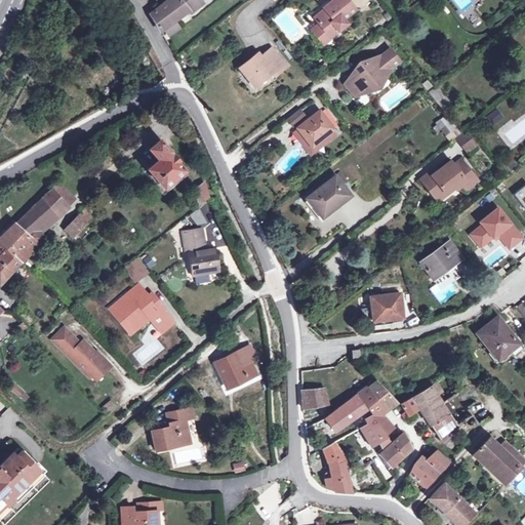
[(199,0),(168,0),(150,14),(159,32),(188,10),(190,13),(203,3),(199,0)]
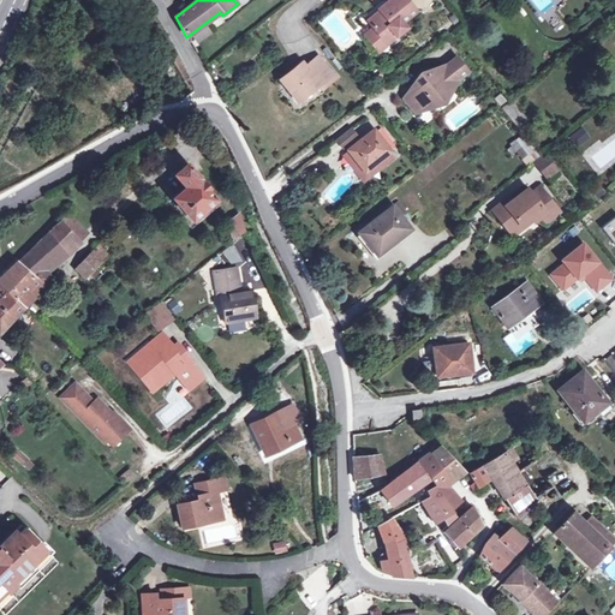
[(406,0),(390,0),(386,5),(389,10),(383,15),(380,11),(368,21),(374,29),(382,40),(392,33),(395,37),(406,28),(402,23),(416,12),(406,0)]
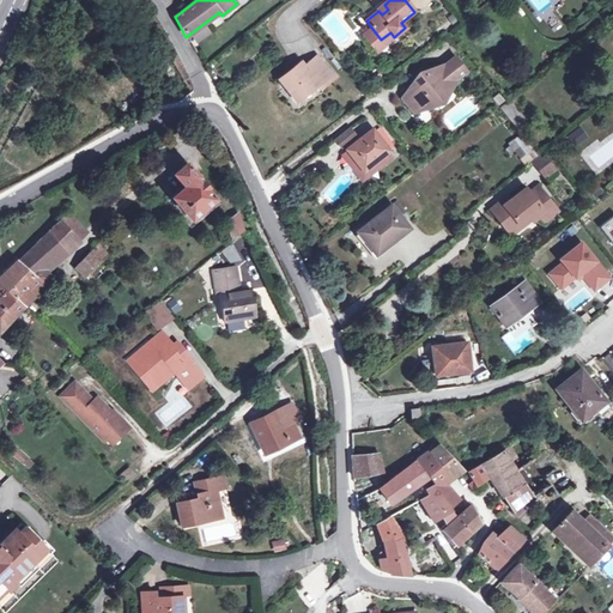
[(388,10),(384,5),(377,10),(378,11),(382,14),(388,10)]
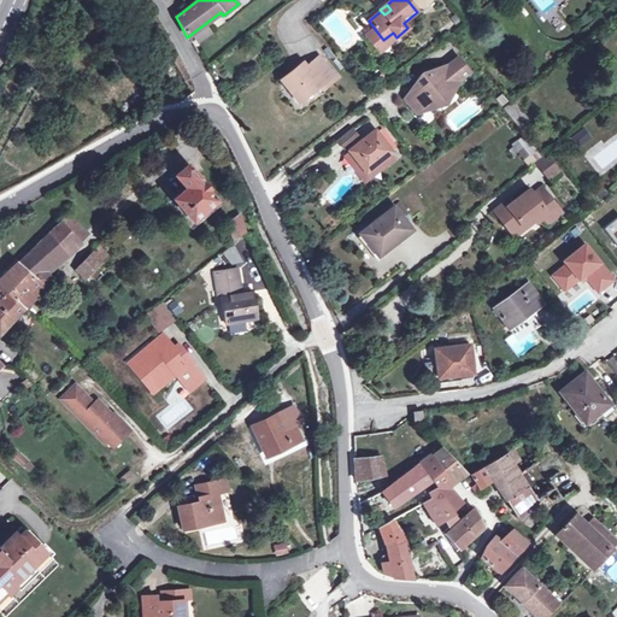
[(383,40),(375,29),(365,37),(377,53),(387,45),(383,40)]
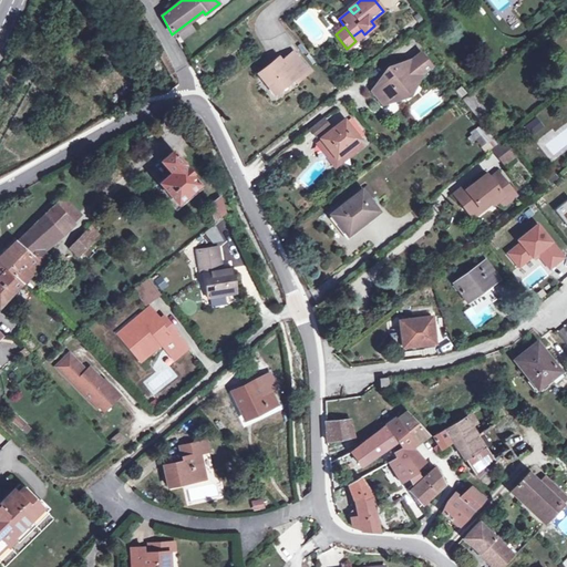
[(361,30),(352,37),(356,41),(364,34),(361,30)]
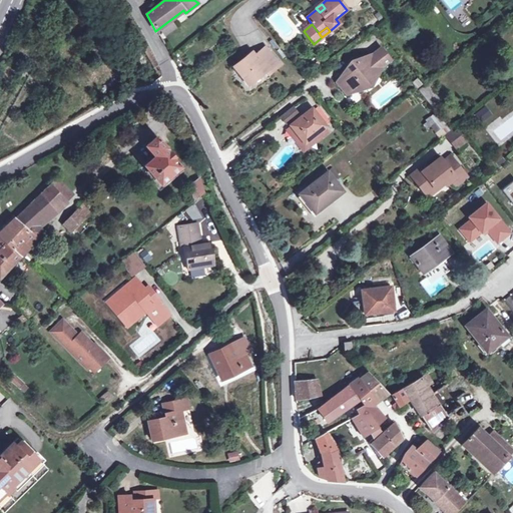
[(250,54),(232,68),(247,86),(266,72),(269,76),(279,67),(264,48),(253,57),(250,54)]
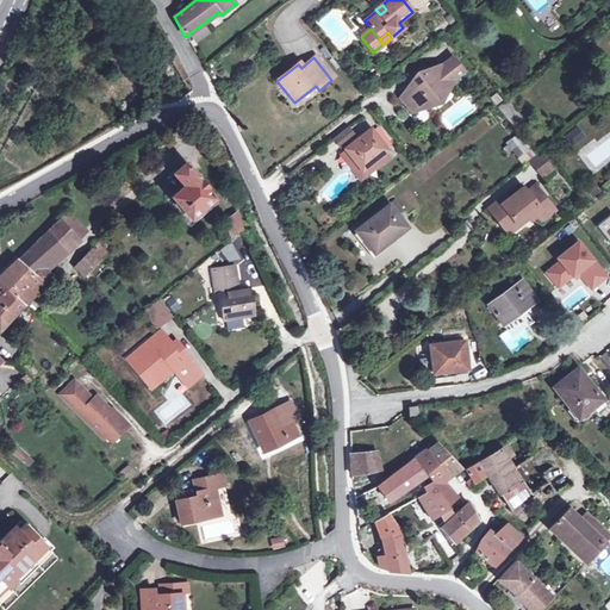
[(436,67),(424,76),(416,75),(414,89),(409,89),(398,98),(410,113),(419,105),(431,109),(439,101),(436,98),(449,87),(448,85),(464,72),(453,58),(437,69),(436,67)]
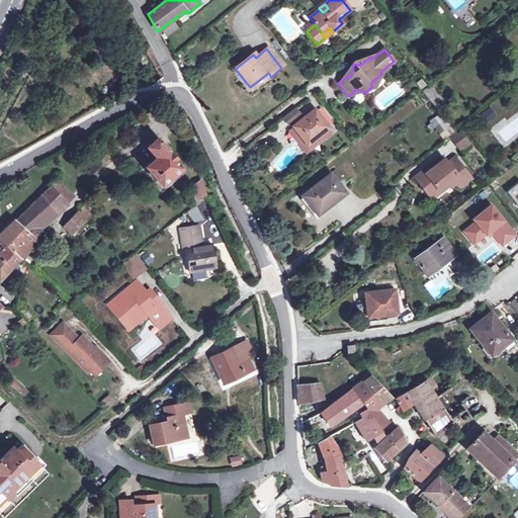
[(422,91),(440,114),(448,107),(431,85),(429,86),(422,91)]
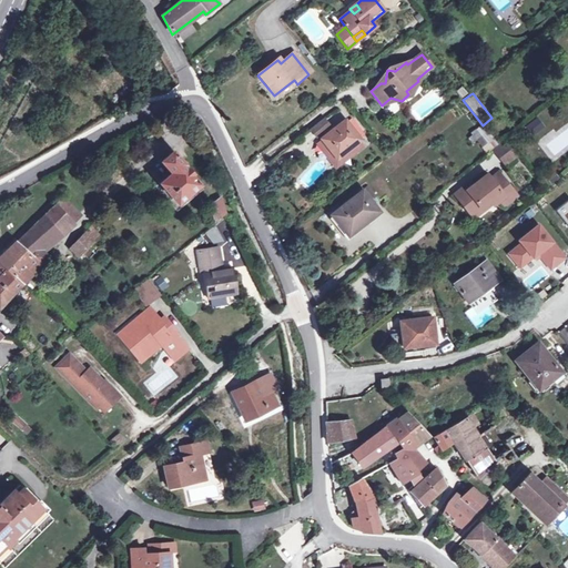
[(535,115),(525,124),(530,131),(541,123),(535,115)]
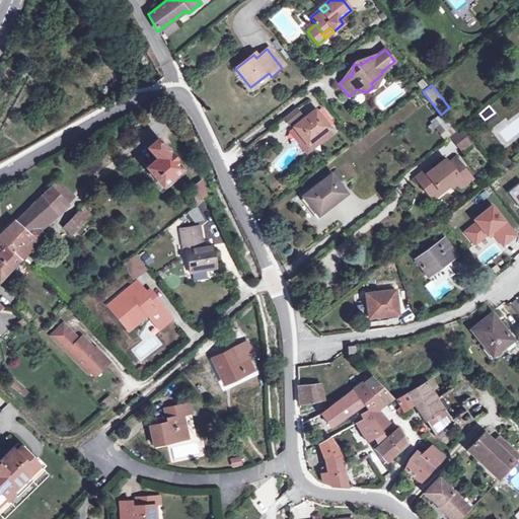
[(315,110),(294,128),(308,145),(328,128),(327,127),(331,123),(320,108),(316,112),(315,110)]
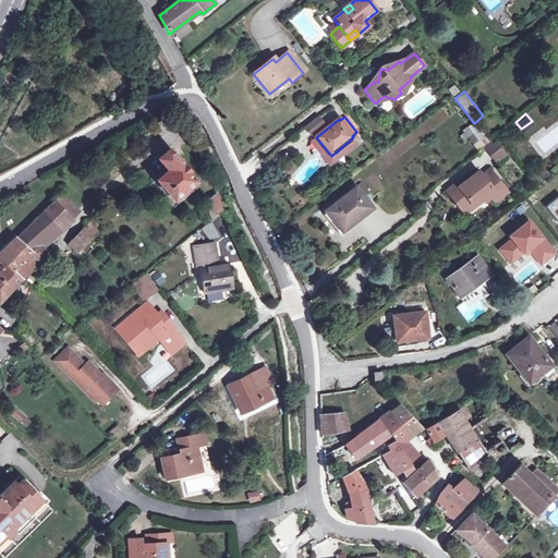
[(318,118),(305,128),(311,135),(324,125),(318,118)]
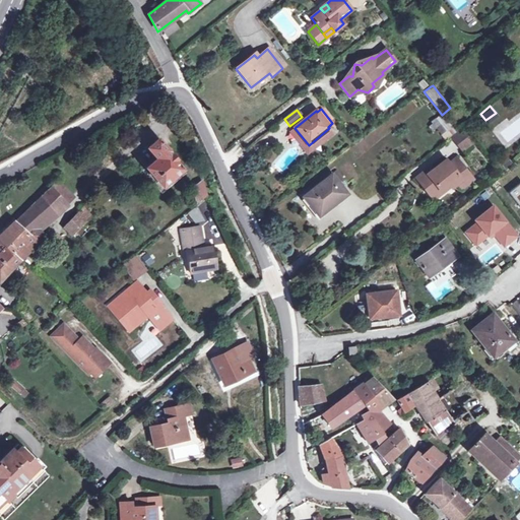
[(456,133),(442,115),(431,123),(445,141),(456,133)]
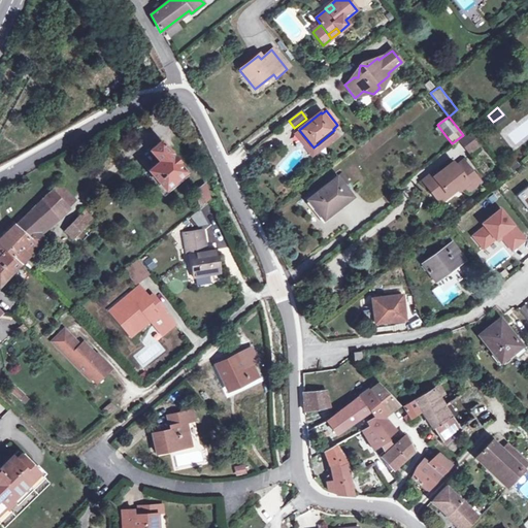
[(314,147),(299,130),(294,134),(312,157),(339,136),(334,130),(314,147)]
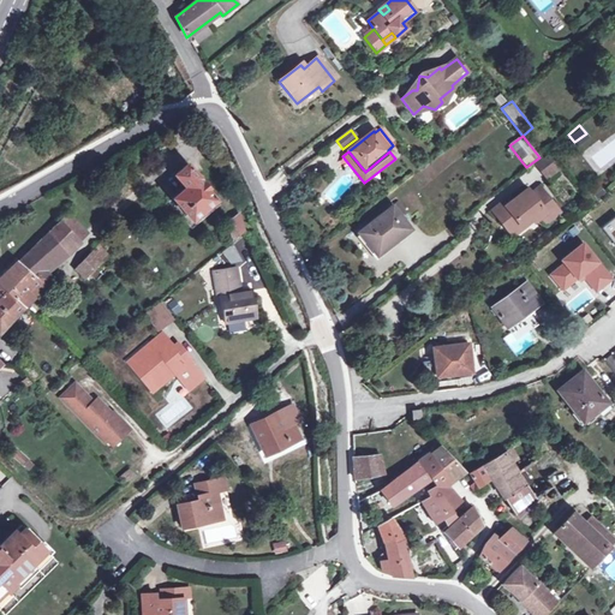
[(547,179),(559,169),(545,154),(535,162),(547,179)]
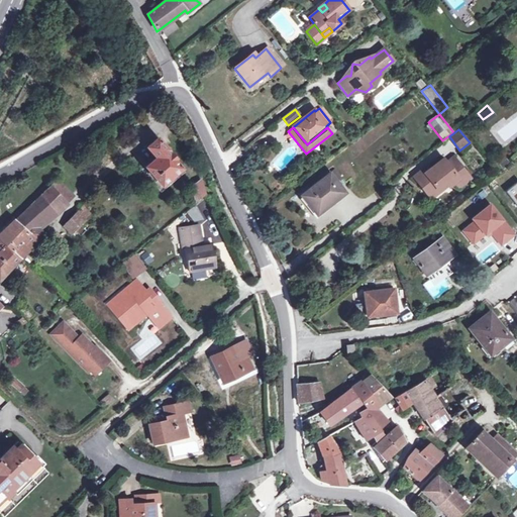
[(144,167),(161,186),(181,169),(173,160),(175,159),(170,152),(169,153),(165,150),(167,149),(157,138),(146,147),(154,158),(144,167)]
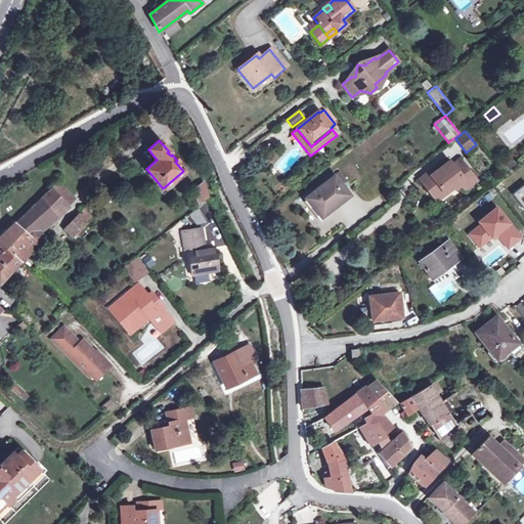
[(506,155),(499,160),(505,166),(511,161),(506,155)]
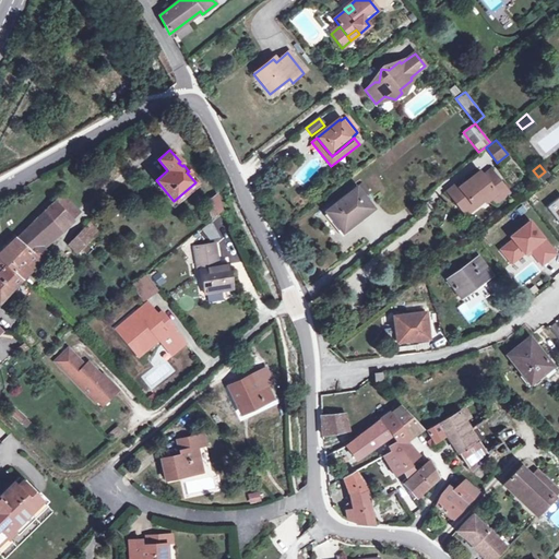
[(482,197),(485,201),(490,197),(496,204),(509,193),(490,170),(483,176),(479,171),(464,183),(459,188),(458,187),(448,193),(462,212),(482,197)]
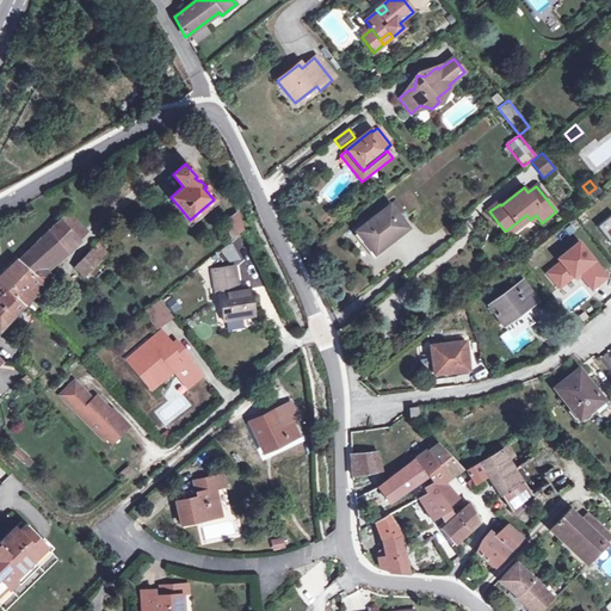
[(501,205),(507,201),(504,195),(486,208),(489,211),(500,204),(501,205)]
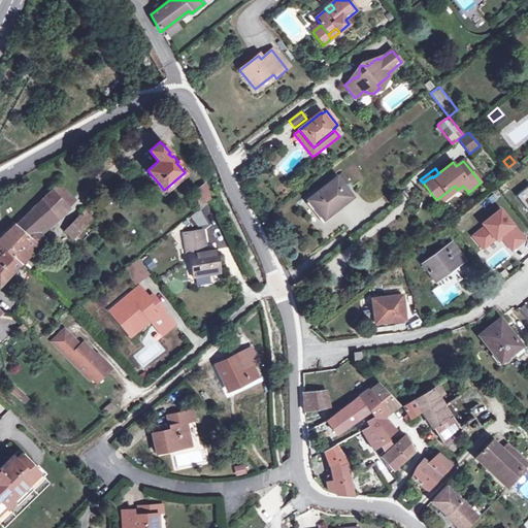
[(317,206),(315,208),(324,219),(352,196),(337,178),(310,199),(317,206)]
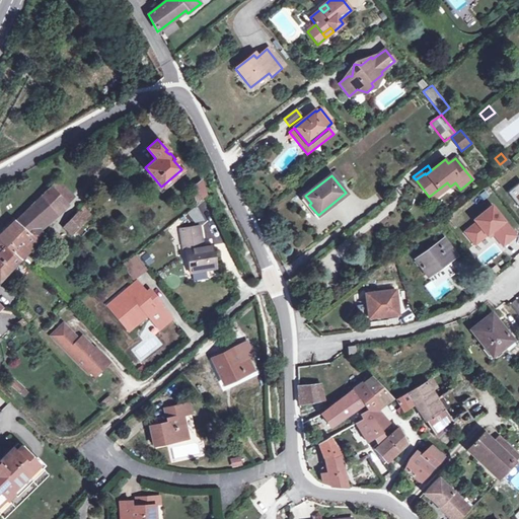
[(36,241),(43,235),(38,229),(56,212),(72,196),(58,180),(41,197),(15,222),(0,235),(0,279),(20,258),(36,241)]
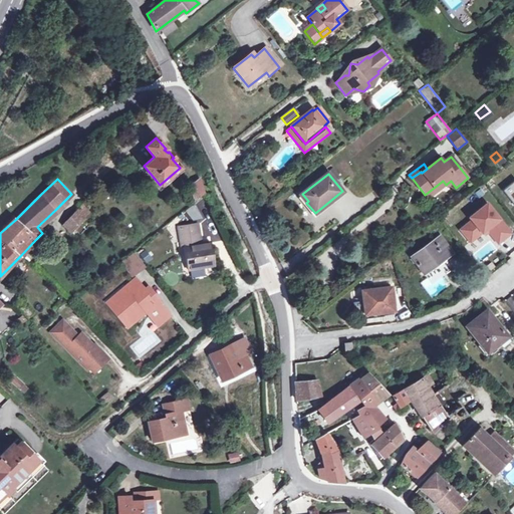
[(199,179),(189,187),(193,201),(203,193),(199,179)]
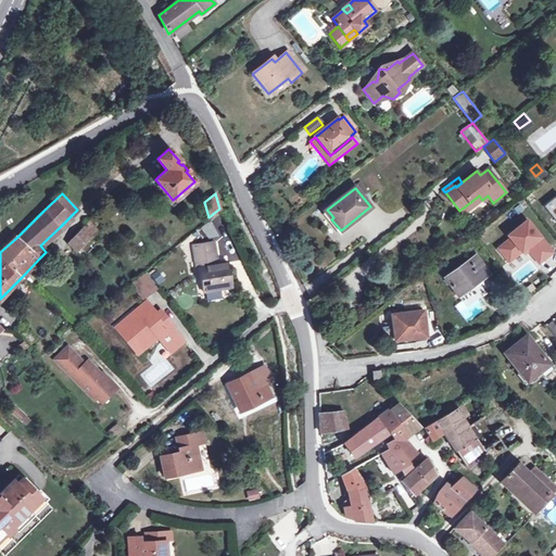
[(479,196),(459,211),(463,214),(482,200),(479,196)]
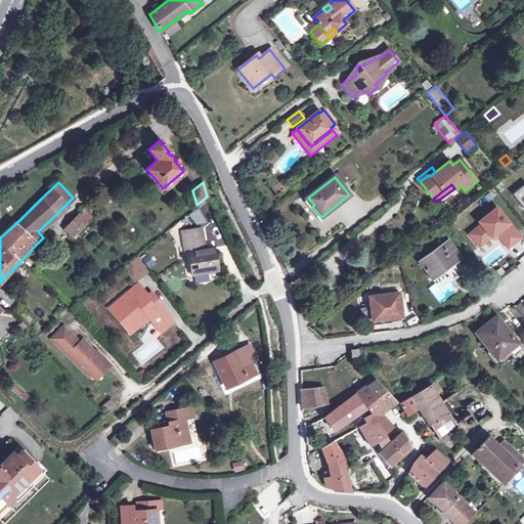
[(523,184),(512,194),(523,209),(523,184)]
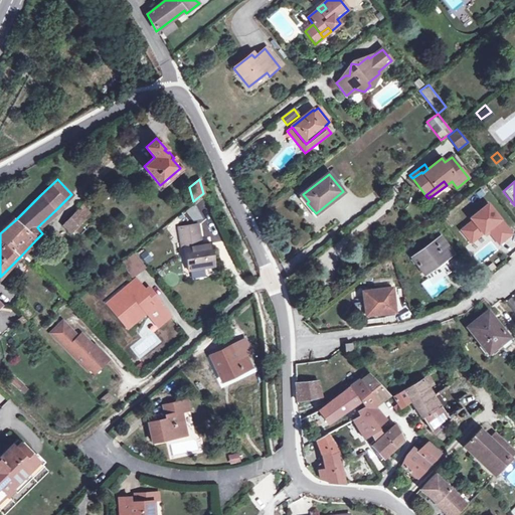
[(203,202),(203,201),(207,197),(204,193),(195,201),(199,205),(203,202)]
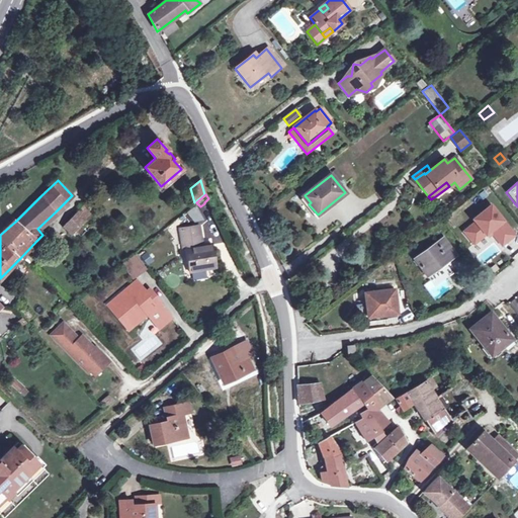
[(514,236),(490,205),(472,220),(476,223),(463,232),(473,244),(486,234),(488,237),(492,234),(501,246),(514,236)]
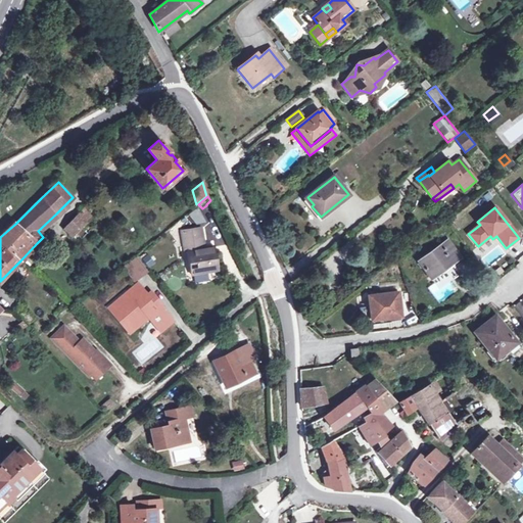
[(91,217),(83,209),(64,229),(72,236),(91,217)]
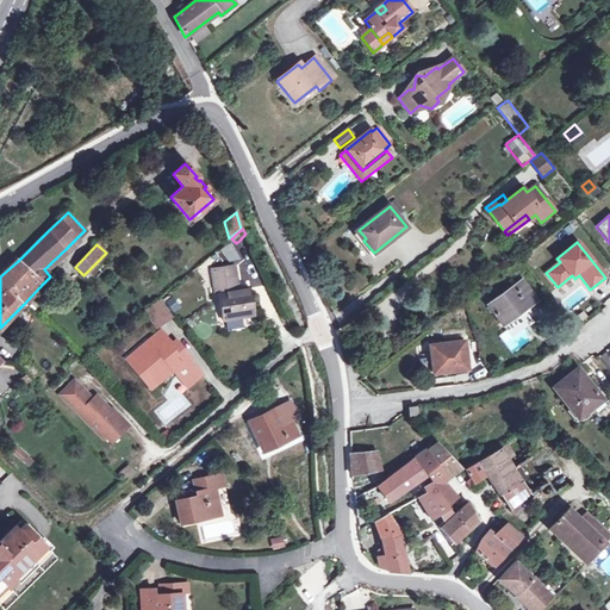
[(237,290),(235,278),(234,267),(211,272),(215,293),(218,292),(223,319),(253,315),(248,288),(237,290)]
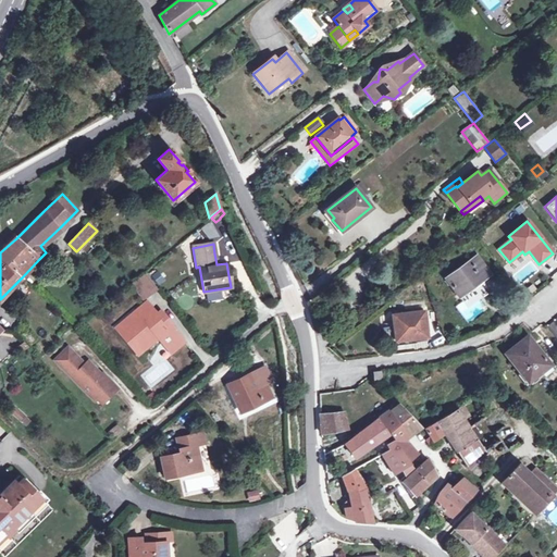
[(477,284),(490,274),(477,256),(445,279),(459,298),(477,284)]
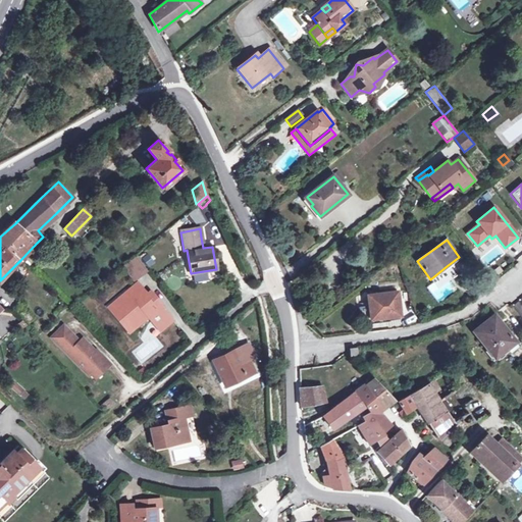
[(148,253),(141,258),(148,267),(154,263),(148,253)]
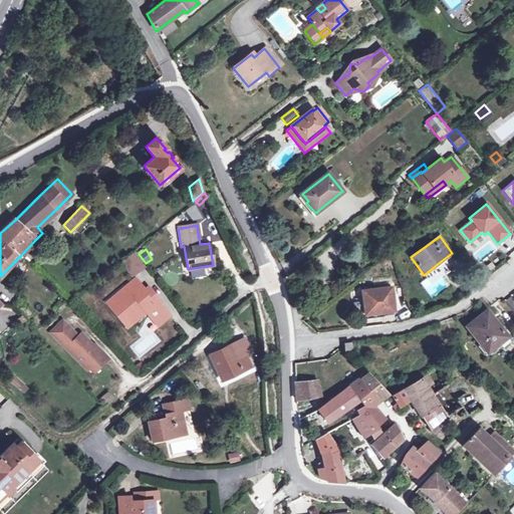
[(144,267),(134,253),(121,262),(131,276),(144,267)]
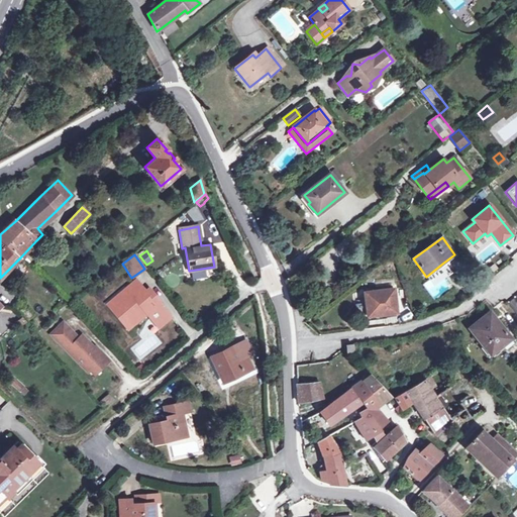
[(451,275),(442,264),(426,277),(429,282),(434,287),(444,280),(451,275)]
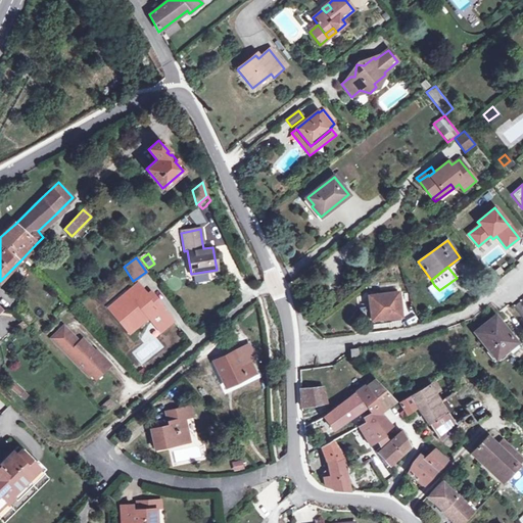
[(136,284),(127,292),(132,298),(141,290),(136,284)]
